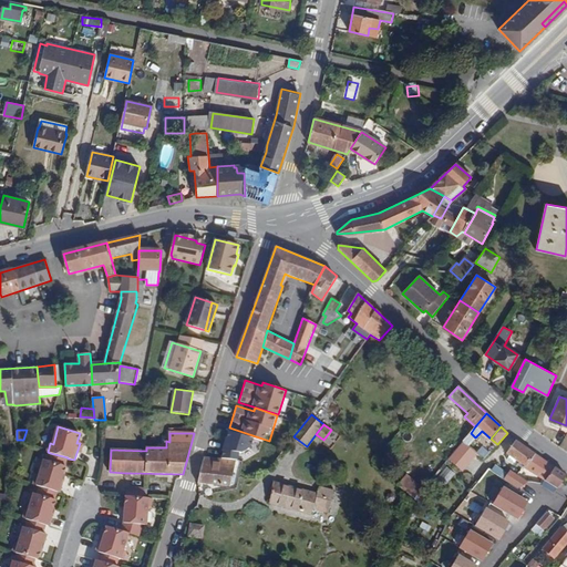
[(463,442),(468,446),(475,437),(471,433),(463,442)]
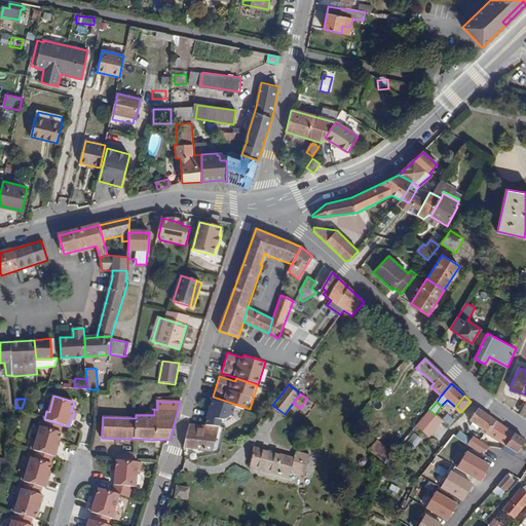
[(506,445),(514,433),(479,408),(471,420),(487,431),(486,434),(497,441),(494,447),(503,448),(506,445)]
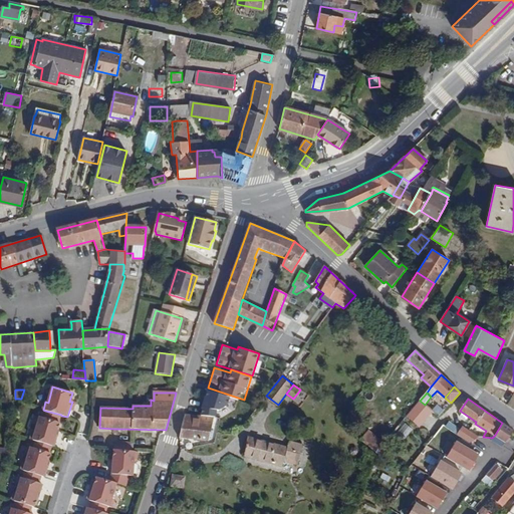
[(407,416),(420,427),(433,412),(425,405),(420,401),(407,416)]
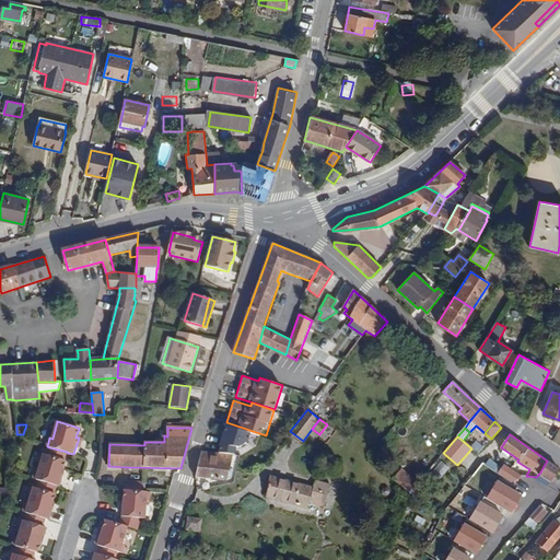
[(49,447),(47,455),(44,454),(38,471),(35,470),(33,479),(39,480),(57,486),(59,487),(65,470),(62,469),(66,461),(65,461),(67,453),(67,452),(49,447)]
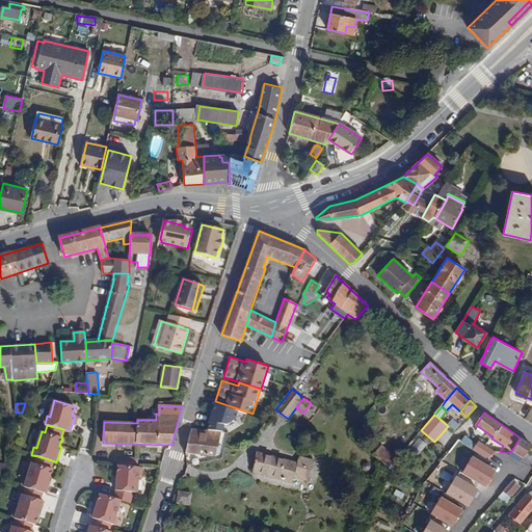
[(186,453),(217,457),(222,432),(192,428),(186,453)]
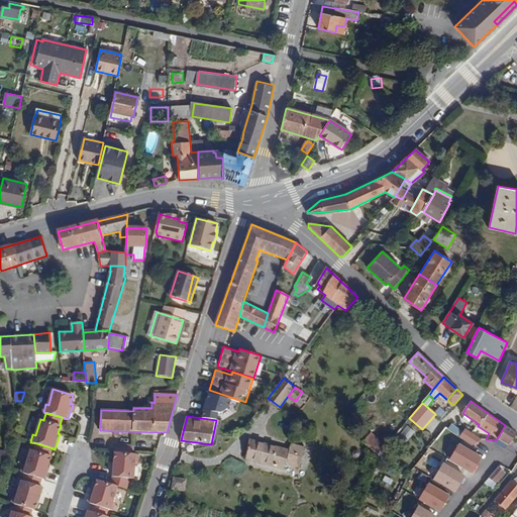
[(473,446),(481,439),(467,428),(463,431),(452,423),(447,429),(470,443),(473,446)]
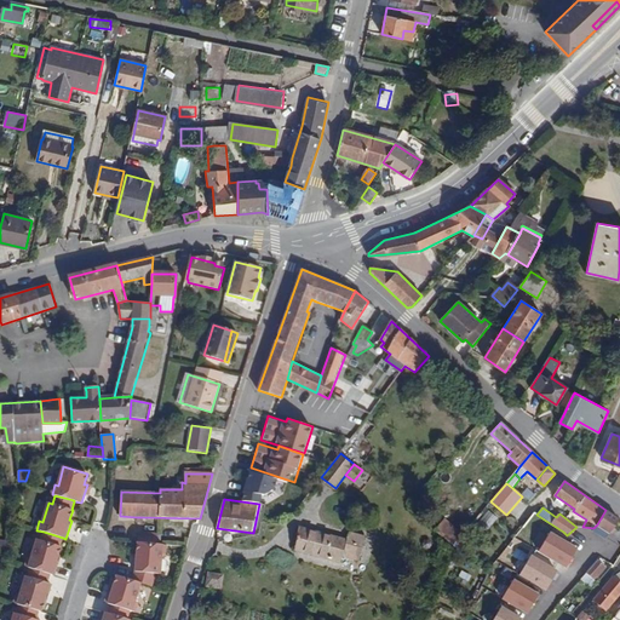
[(597,524),(610,534),(619,520),(606,510),(597,524)]
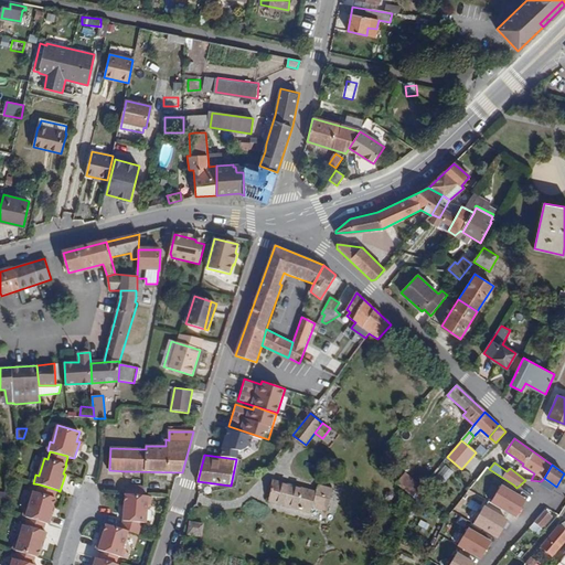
[(437,475),(443,482),(455,473),(448,466),(437,475)]
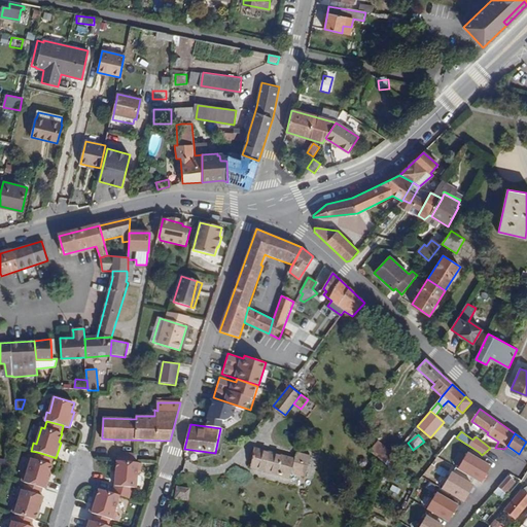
[(370,451),(376,456),(383,448),(377,443),(370,451)]
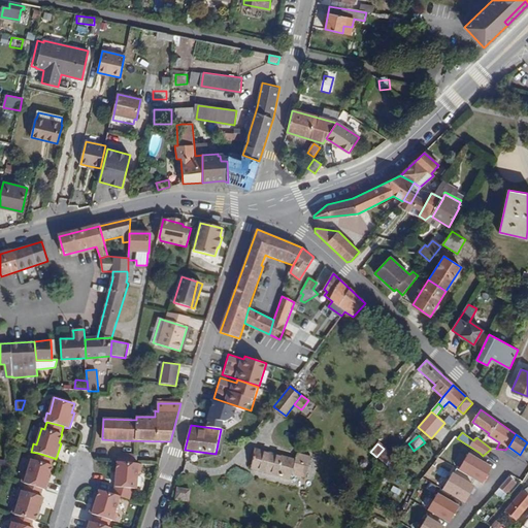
[(389,465),(391,458),(394,456),(395,455),(385,447),(384,449),(376,457),(389,466),(389,465)]
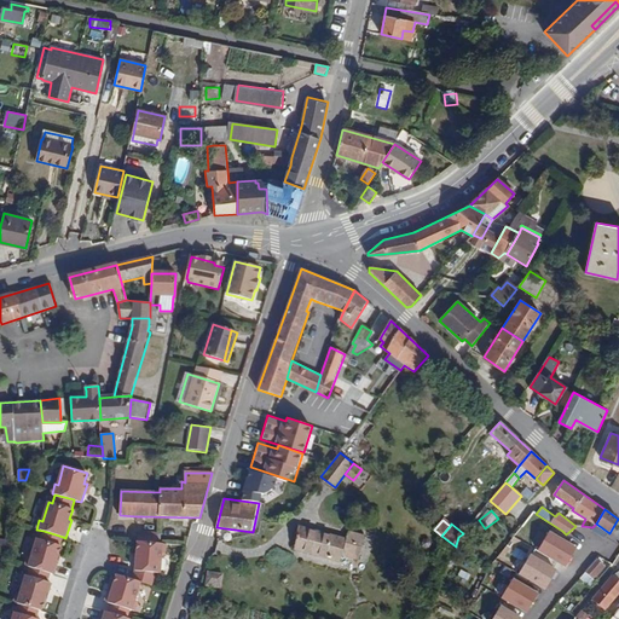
[(342,554),(359,559),(365,536),(348,532),(347,541),(301,527),(295,549),(341,560),(342,554)]
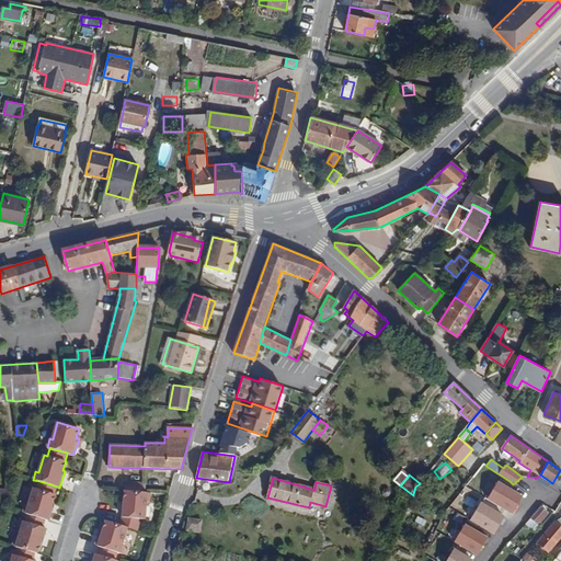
[(57,487),(39,481),(36,490),(33,489),(27,505),(25,504),(22,513),(27,515),(29,515),(45,521),(48,522),(54,504),(53,504),(55,495),(54,494),(57,487)]
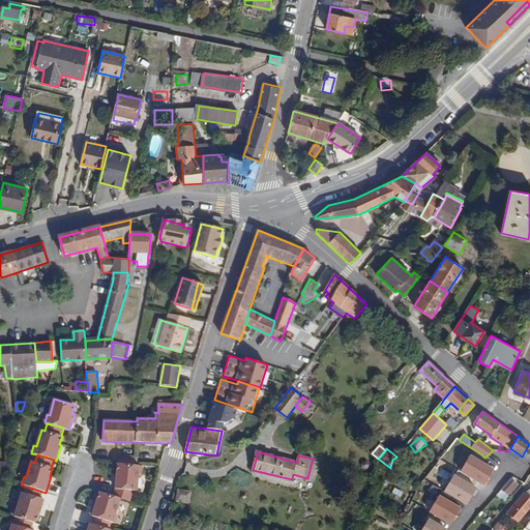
[(494,469),(469,454),(460,472),(484,486),(494,469)]
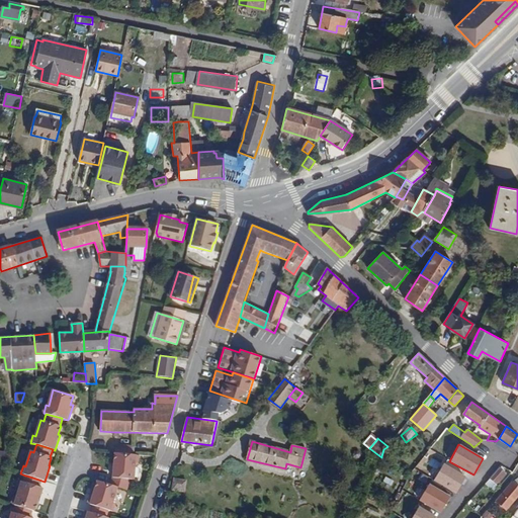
[(132,446),(115,445),(115,453),(131,454),(132,446)]
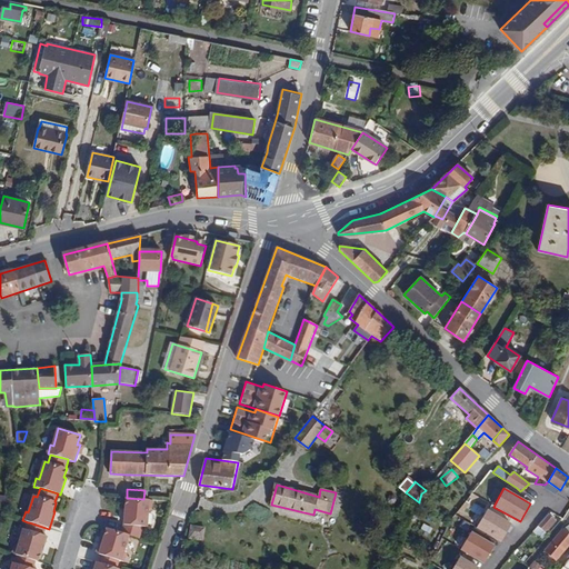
[(419,501),(426,507),(432,498),(425,491),(421,493),(419,501)]
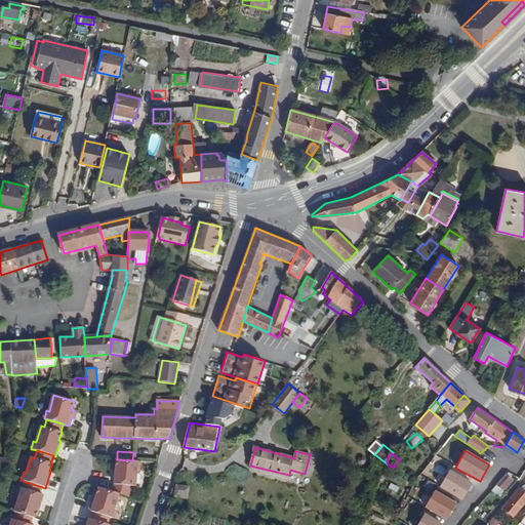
[(132,460),(117,459),(114,484),(112,492),(118,494),(128,497),(131,486),(134,486),(136,472),(139,470),(139,461),(132,460)]
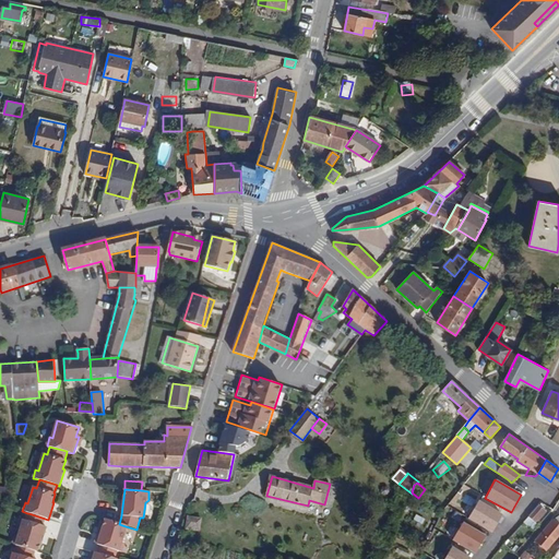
[(502,514),(478,501),(468,520),(492,533),(502,514)]
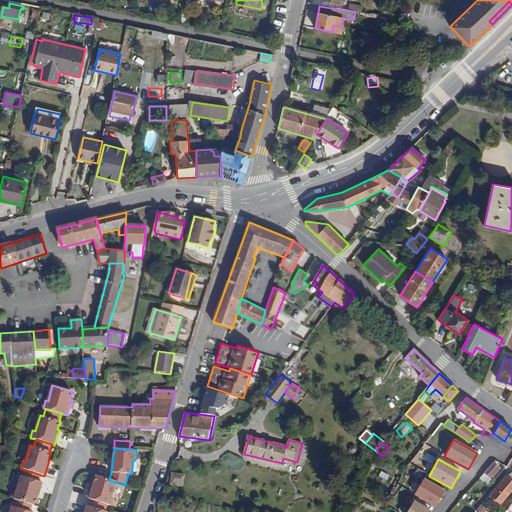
[(485,472),(490,477),(499,466),(495,461),(494,462),(485,472)]
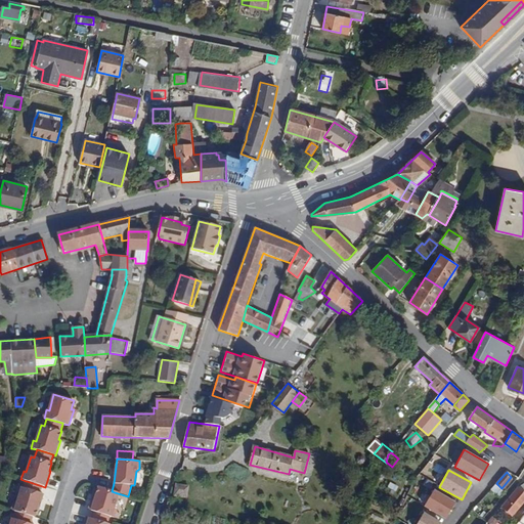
[(14,503),(11,511),(16,512),(32,517),(33,517),(34,518),(37,509),(38,510),(43,494),(40,493),(42,486),(27,481),(26,481),(24,488),(22,487),(17,500),(14,503)]
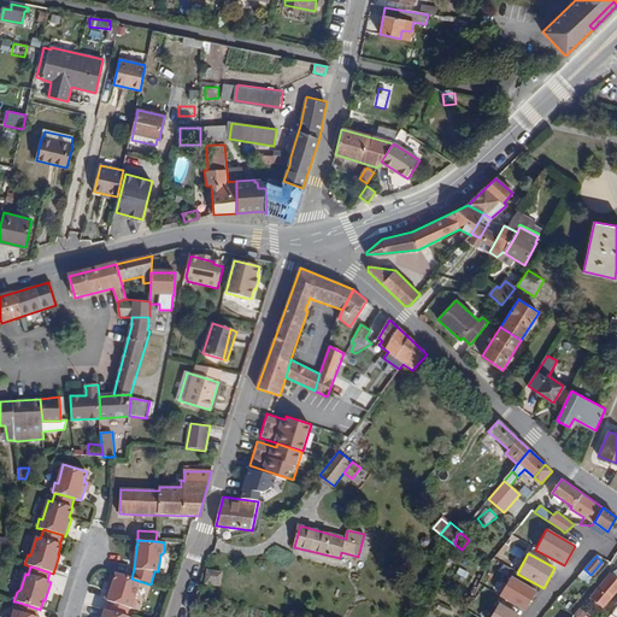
[(131,579),(116,574),(112,583),(110,582),(104,600),(109,603),(106,611),(107,611),(125,616),(128,607),(134,610),(136,600),(134,600),(139,581),(131,579)]
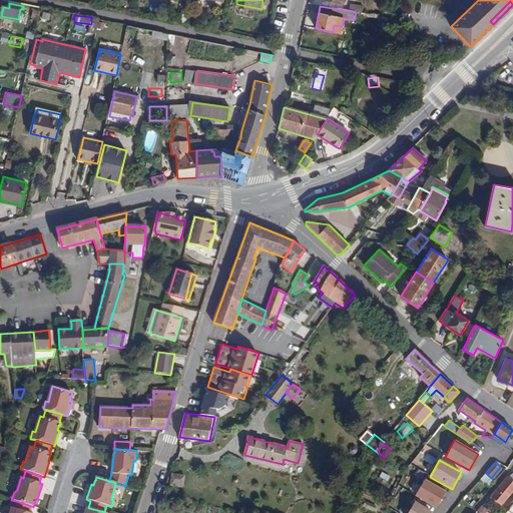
[(492,497),(502,506),(512,492),(512,482),(508,478),(492,497)]
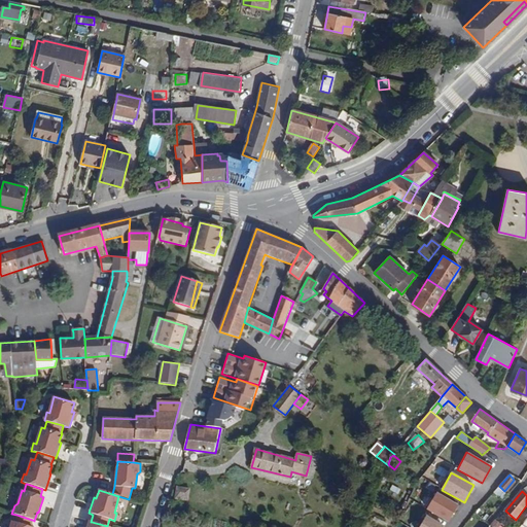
[(459,505),(436,493),(428,510),(450,521),(459,505)]
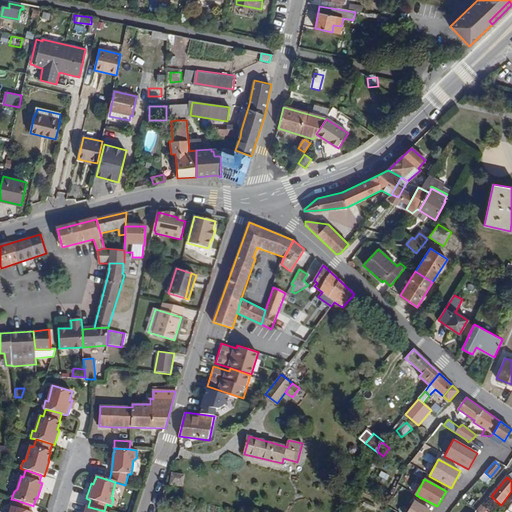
[(29,511),(31,505),(16,500),(13,507),(11,507),(9,511),(29,511)]
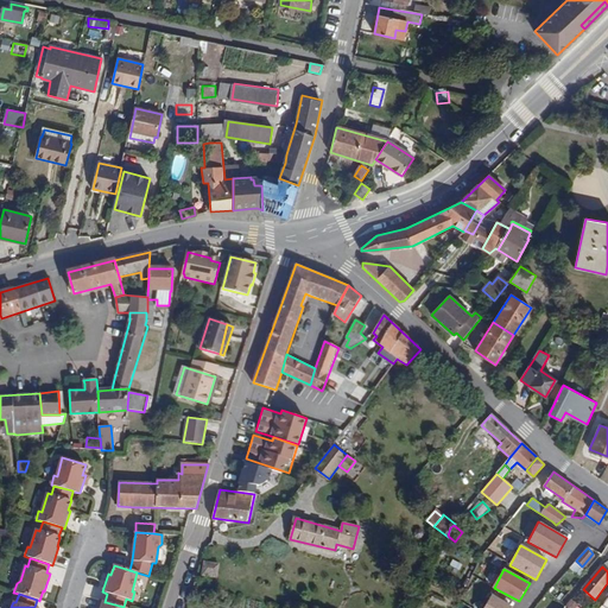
[(512,607),(491,595),(483,607),(512,607)]
